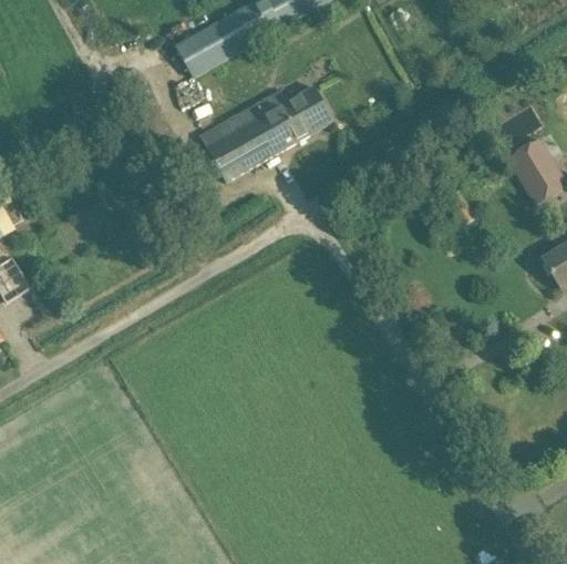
[(254,0),(173,44),(191,77),(330,0),(254,0)]
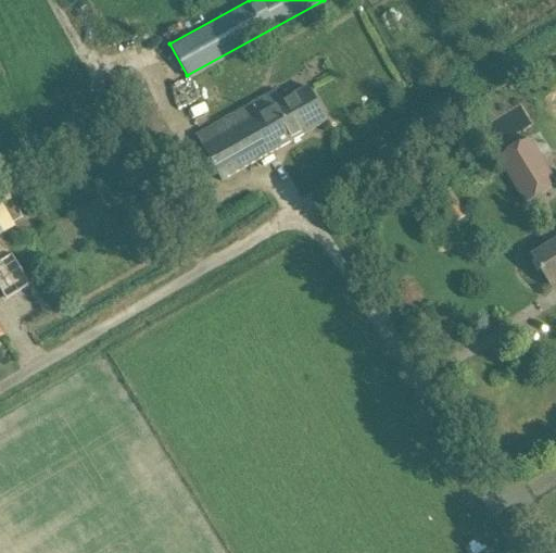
[(328,118),(317,100),(307,83),(279,99),(273,87),(196,132),(222,178),(328,118)]
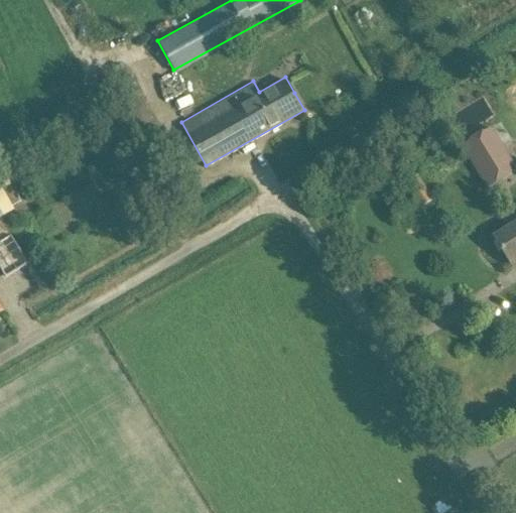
[(491,127),(464,144),(489,183),(506,173),(494,154),(505,148),(491,127)]
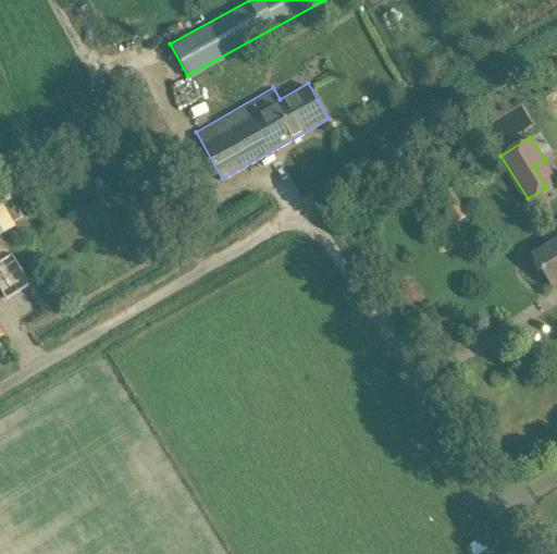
[(556,239),(534,255),(552,283),(556,280),(556,239)]
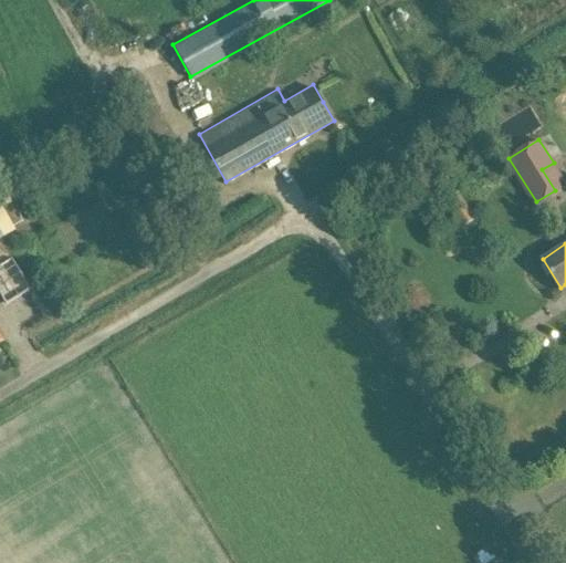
[(13,256),(0,263),(0,293),(6,303),(32,287),(13,256)]
